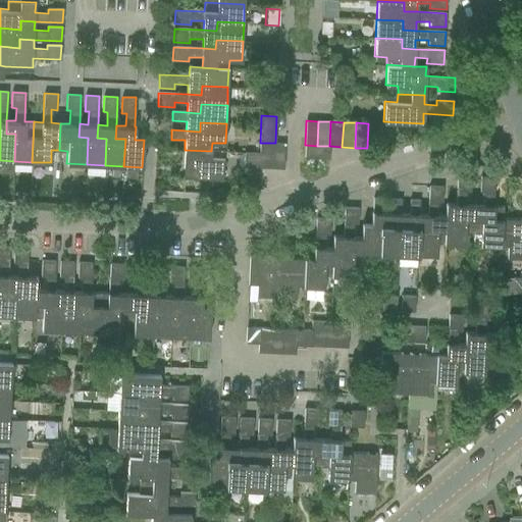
[(259,166),(271,167),(273,143),(260,143),(259,153),(259,166)]
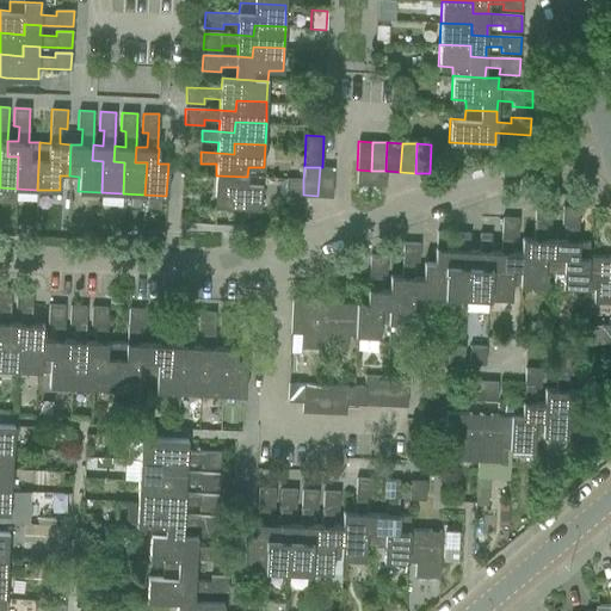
[(320,167),(318,196),(332,196),(333,168),(322,167),(320,167)]
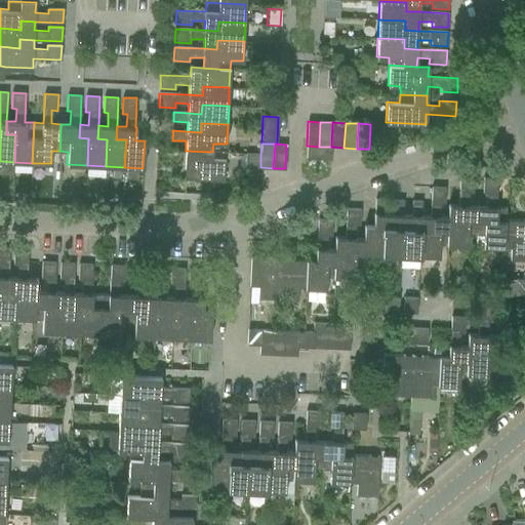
[(332,147),(331,147),(319,147),(307,146),(306,158),(331,160),(332,147)]
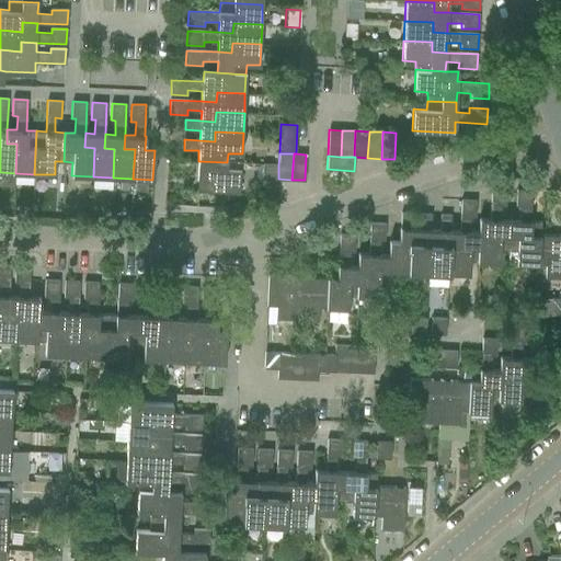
[(227,162),(198,161),(197,191),(240,193),(241,171),(227,171),(227,162)]
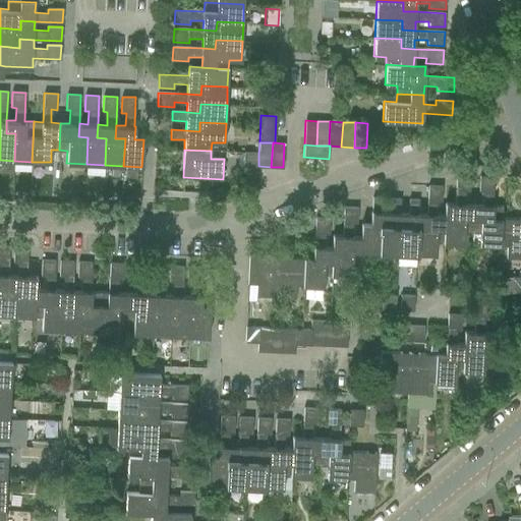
[(243,166),(258,166),(258,153),(244,153),(243,166)]
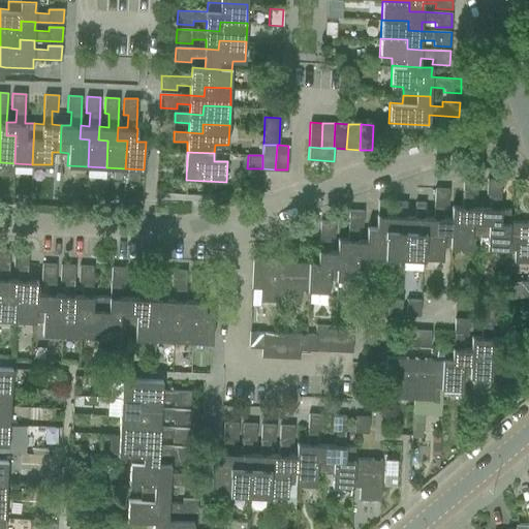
[(453,206),(452,218),(453,218),(450,248),(471,249),(471,236),(479,237),(480,208),(471,207),(471,193),(476,193),(477,178),(463,178),(462,206),(453,206)]
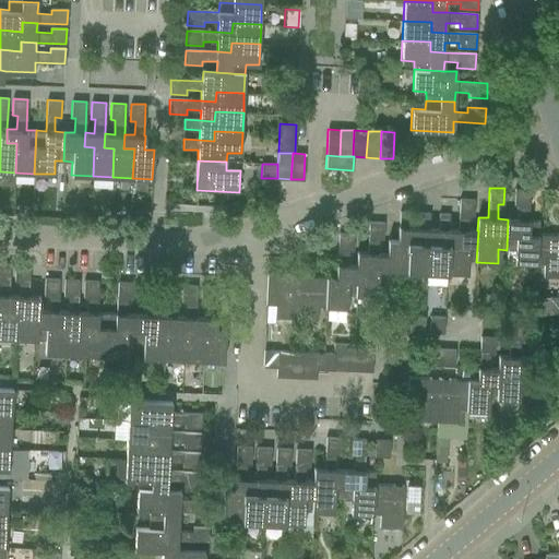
[(518,219),(508,219),(507,250),(515,250),(514,264),(536,265),(537,235),(539,235),(539,222),(527,221),(530,189),(514,189),(513,205),(519,205),(518,219)]
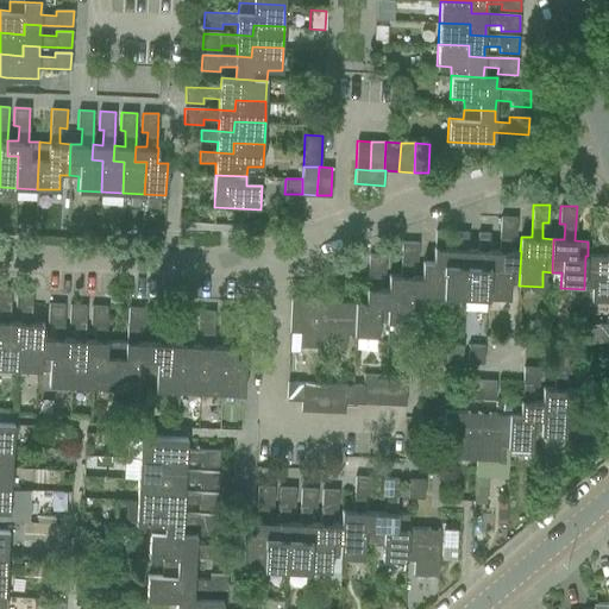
[(500,217),(498,250),(497,267),(488,265),(485,297),(509,299),(509,284),(519,286),(521,251),(520,251),(509,251),(510,236),(515,236),(516,218),(500,217)]
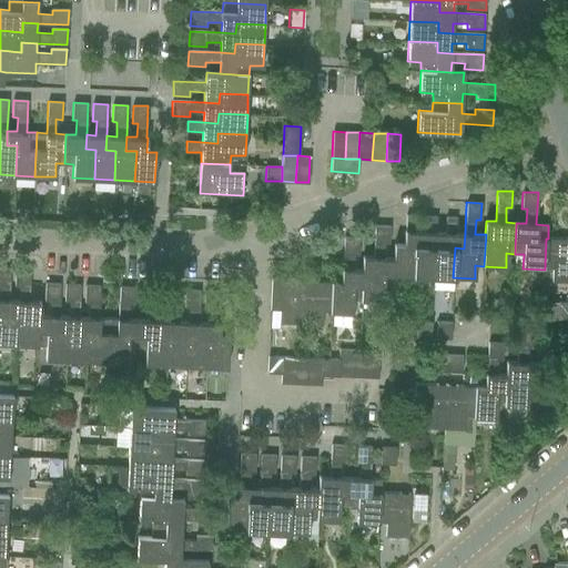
[(395,244),(394,259),(394,274),(413,275),(415,245),(424,246),(425,231),(415,231),(416,216),(406,215),(405,244),(395,244)]
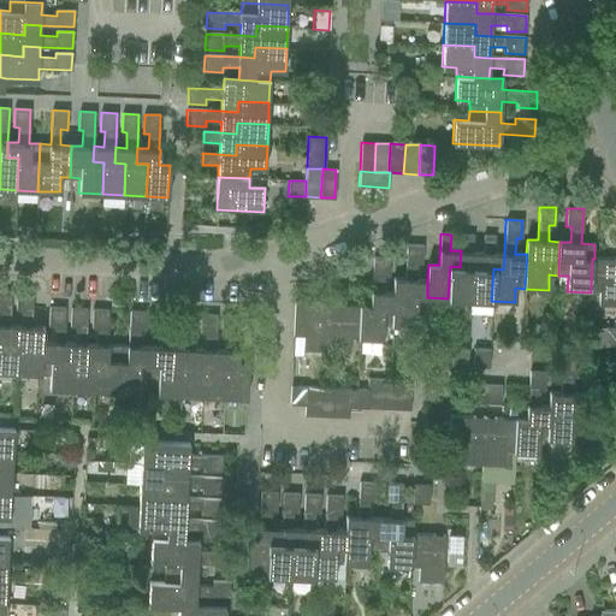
[(462,235),(461,250),(460,267),(450,266),(448,298),(471,300),(472,267),(481,268),(483,252),(472,252),(473,236),(462,235)]
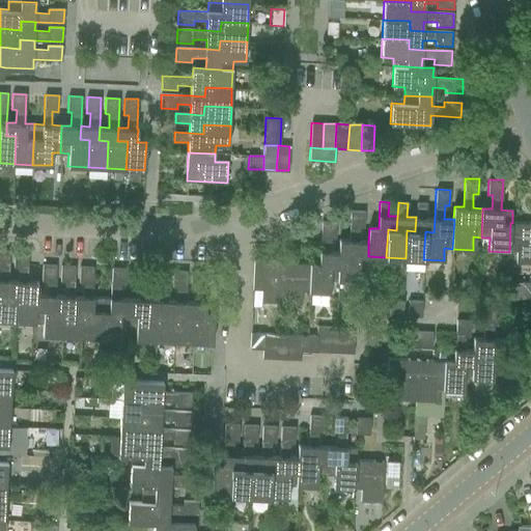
[(406,258),(404,271),(423,272),(423,259),(425,231),(434,232),(435,218),(425,218),(426,204),(417,203),(416,217),(415,231),(407,230),(406,258)]
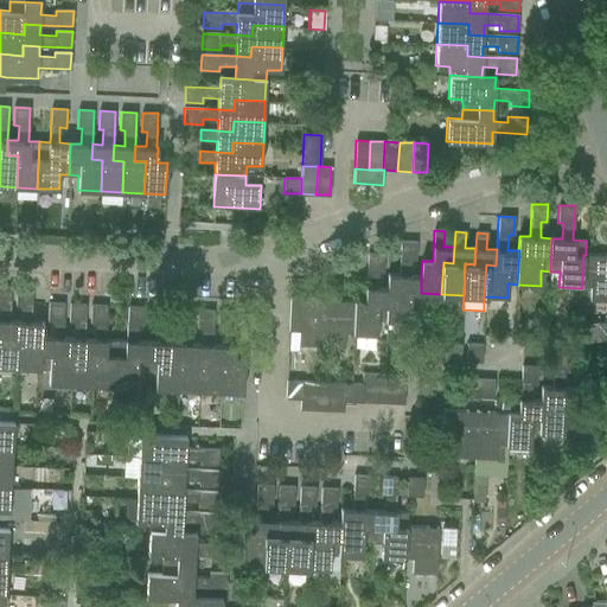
[(387,274),(387,288),(385,320),(409,321),(410,293),(421,293),(421,276),(410,275),(411,260),(416,261),(417,242),(400,241),(398,275),(387,274)]
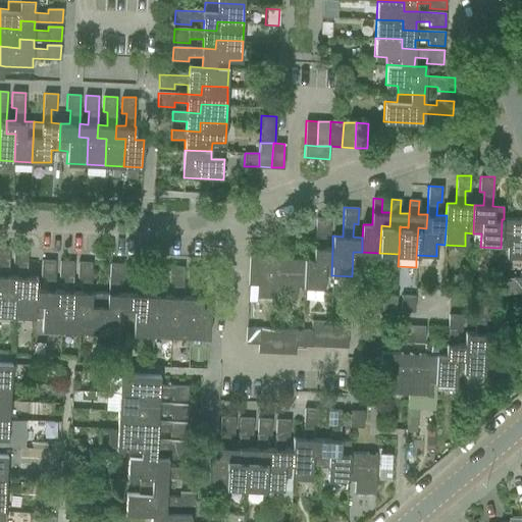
[(313,259),(305,259),(304,285),(324,286),(325,275),(331,275),(332,248),(323,247),(323,235),(328,235),(329,218),(316,218),(315,247),(314,247),(313,259)]
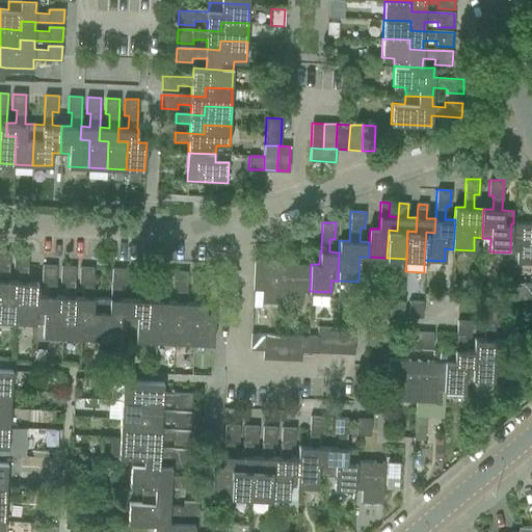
[(531,223),(513,223),(511,223),(510,253),(517,253),(517,264),(531,265),(531,223)]
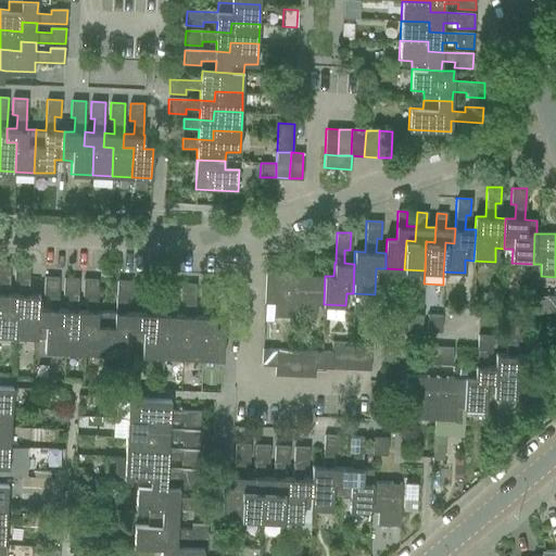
[(0,335),(16,337),(17,307),(8,306),(9,293),(10,262),(0,261),(0,335)]
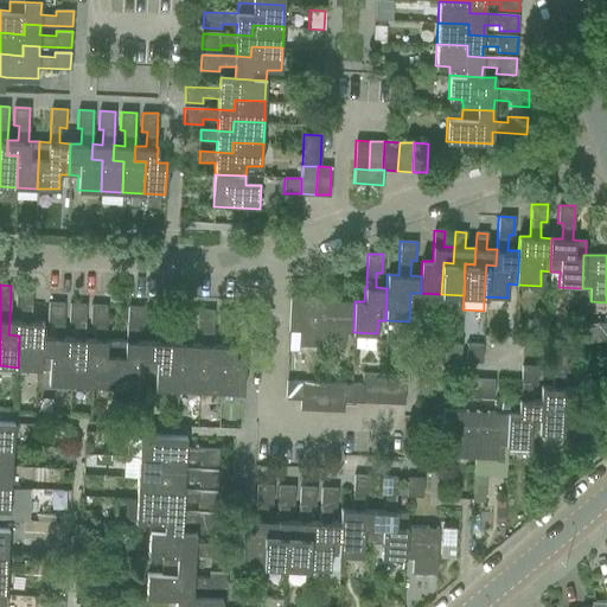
[(18,368),(39,369),(40,338),(42,321),(30,321),(32,287),(16,286),(14,305),(20,305),(20,320),(10,320),(8,334),(19,336),(18,368)]
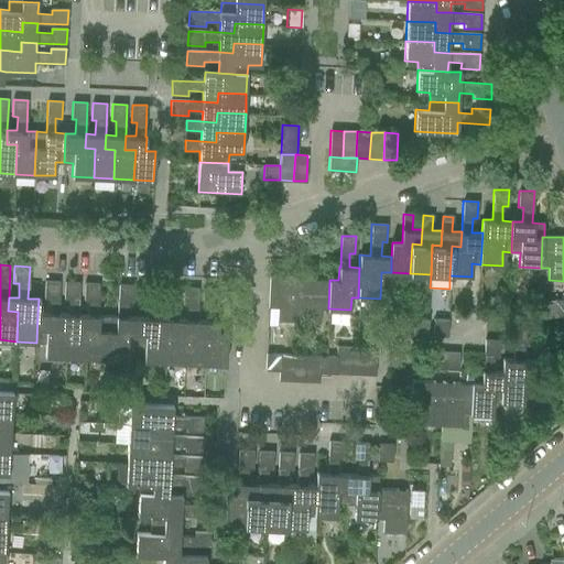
[(278,321),(299,322),(301,279),(269,277),(268,306),(278,306),(278,321)]
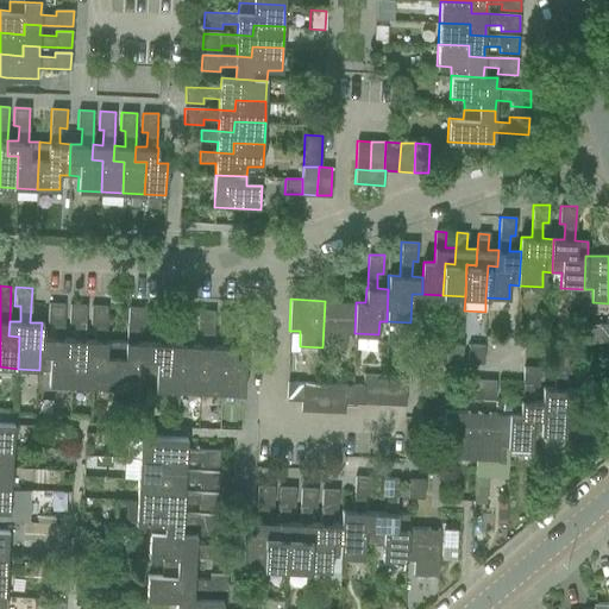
[(325,301),(322,347),(345,349),(345,333),(355,333),(356,302),(325,301)]
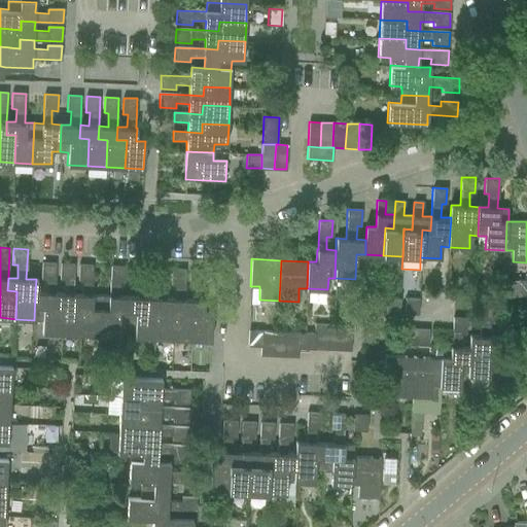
[(42,332),(61,334),(63,307),(53,306),(54,293),(55,264),(41,262),(40,278),(46,279),(45,293),(35,293),(34,320),(42,320),(42,332)]
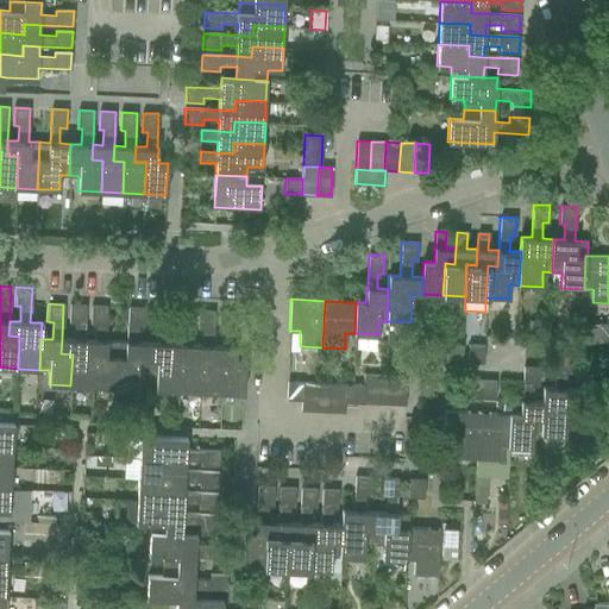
[(70,385),(93,387),(94,355),(83,355),(85,339),(86,306),(69,305),(68,324),(74,324),(73,339),(62,339),(61,353),(73,355),(70,385)]
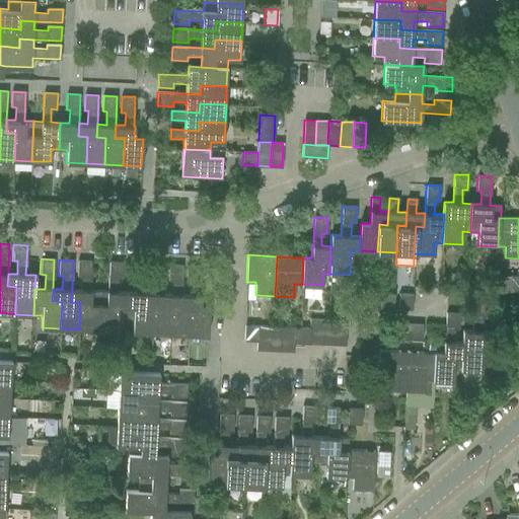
[(79,329),(97,330),(98,303),(89,303),(90,291),(91,262),(78,261),(77,276),(81,276),(81,290),(72,289),(71,302),(80,302),(79,329)]
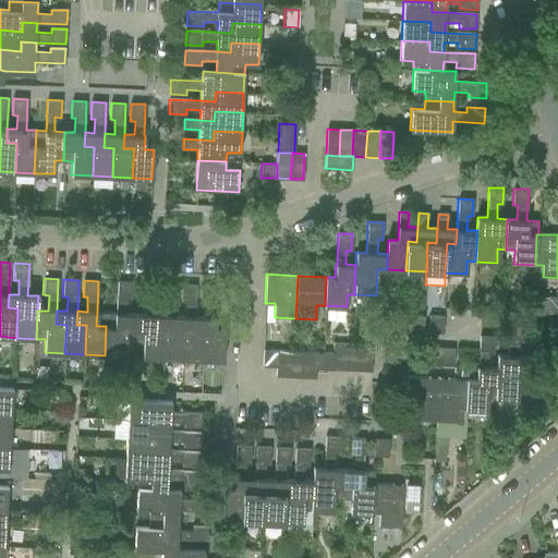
[(125,342),(135,342),(136,314),(126,314),(128,299),(132,299),(133,282),(118,282),(116,313),(97,313),(96,326),(106,326),(105,355),(124,356),(125,342)]
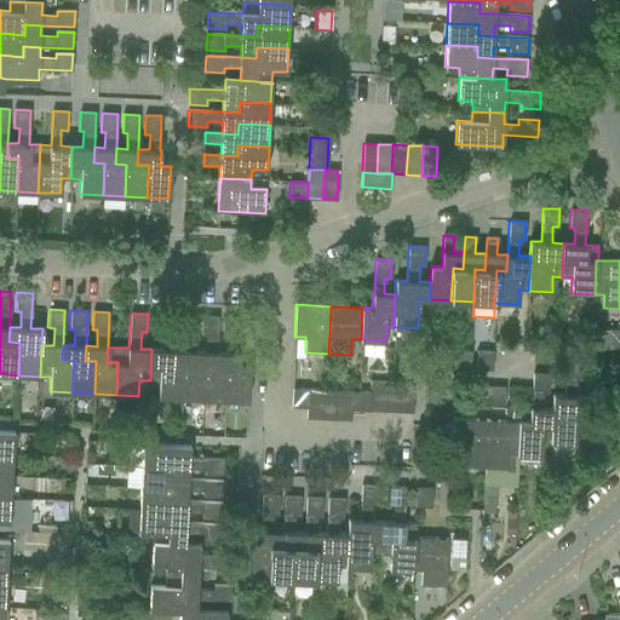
[(158,397),(181,399),(183,366),(172,366),(172,350),(174,315),(158,315),(158,333),(162,333),(162,349),(151,349),(150,380),(159,382),(158,397)]
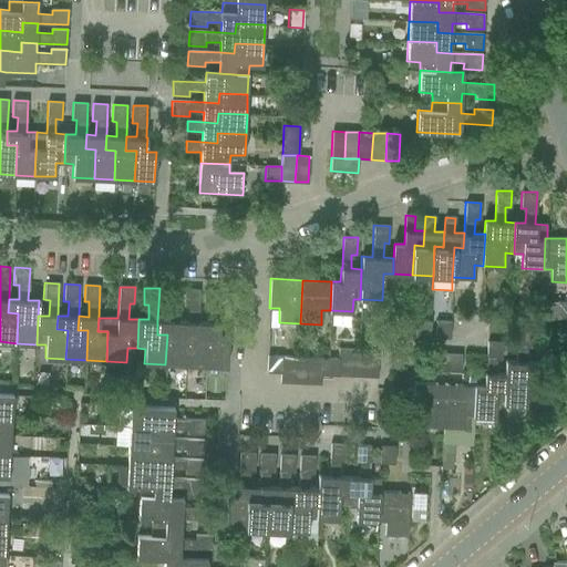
[(165,364),(186,364),(187,336),(177,336),(177,321),(179,289),(165,289),(164,306),(168,306),(167,321),(157,320),(157,334),(167,334),(165,364)]
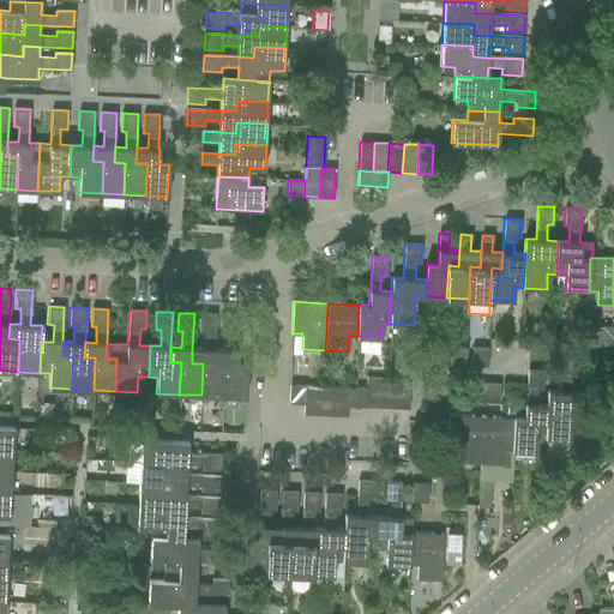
[(202,395),(222,396),(224,365),(212,363),(214,349),(216,314),(199,314),(199,331),(204,332),(204,349),(192,348),(192,363),(203,363),(202,395)]
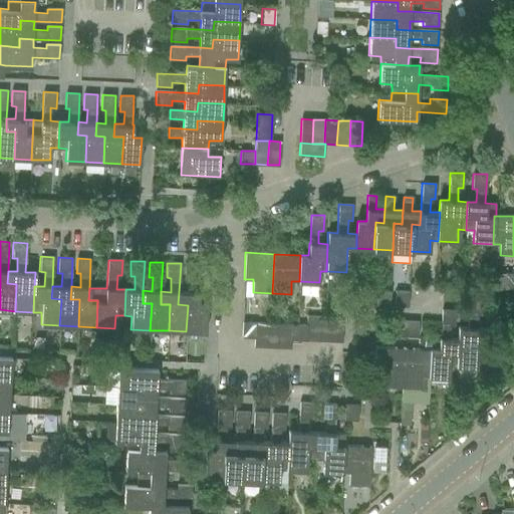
[(188,305),(186,331),(206,332),(207,306),(198,305),(199,293),(198,293),(199,264),(185,263),(184,279),(189,279),(188,292),(179,292),(178,304),(188,305)]
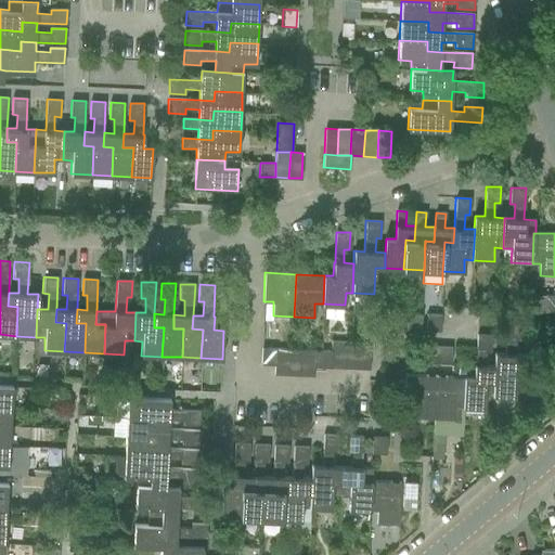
[(554,296),(546,296),(545,312),(554,312),(554,296)]
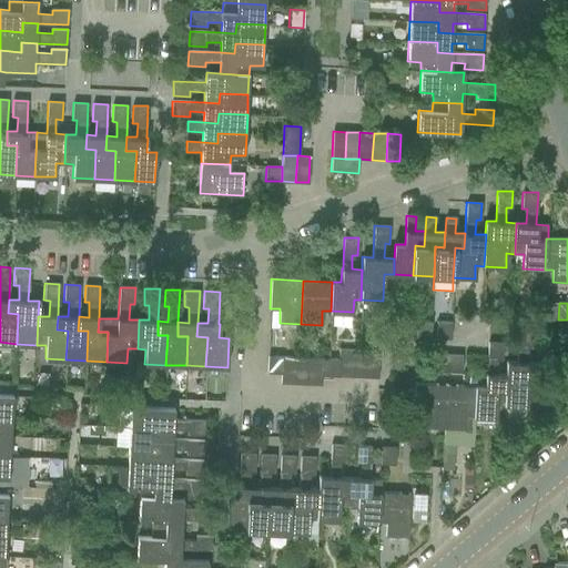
[(396,336),(412,337),(413,320),(397,320),(396,336)]
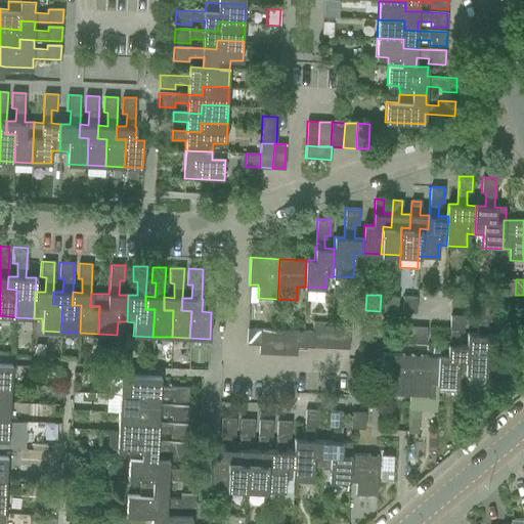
[(385,311),(398,312),(399,296),(385,295),(385,311)]
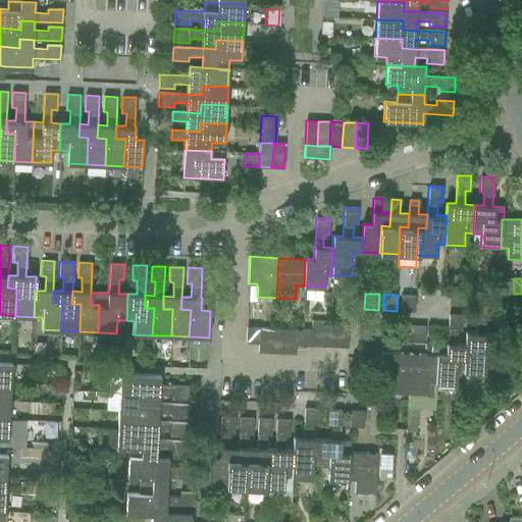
[(402,295),(402,311),(415,312),(416,296),(415,296),(402,295)]
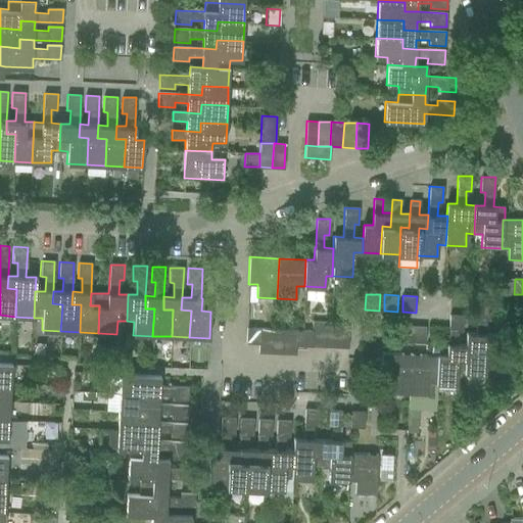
[(467,333),(466,345),(467,345),(465,373),(485,374),(486,349),(495,349),(495,335),(485,334),(486,321),(490,321),(491,305),(478,304),(476,334),(467,333)]
